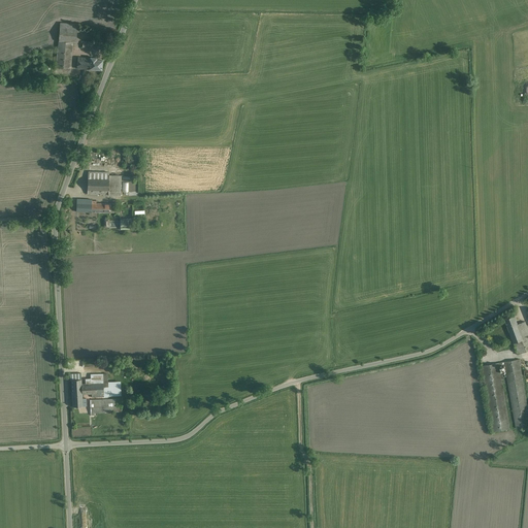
[(79,23),(60,21),(55,71),(72,72),(75,43),(77,43),(79,23)]
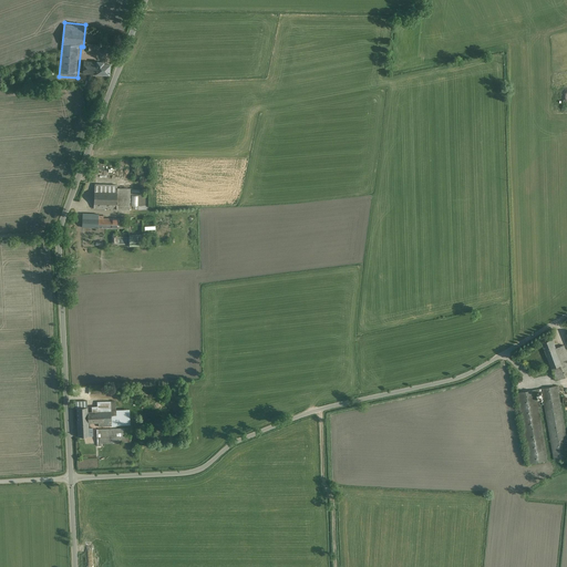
[(84,74),(110,75),(110,61),(84,60),(84,74)]
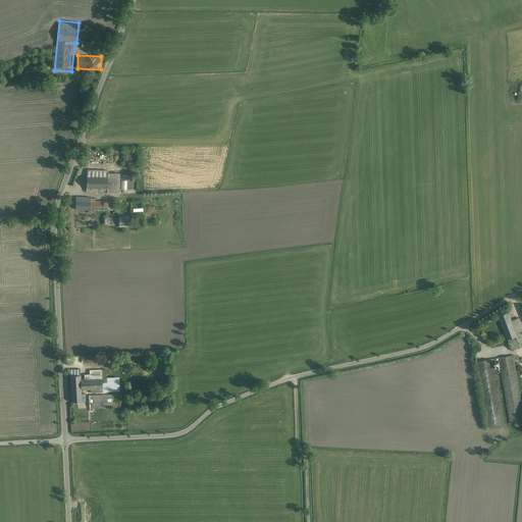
[(85,83),(86,75),(79,74),(77,82),(85,83)]
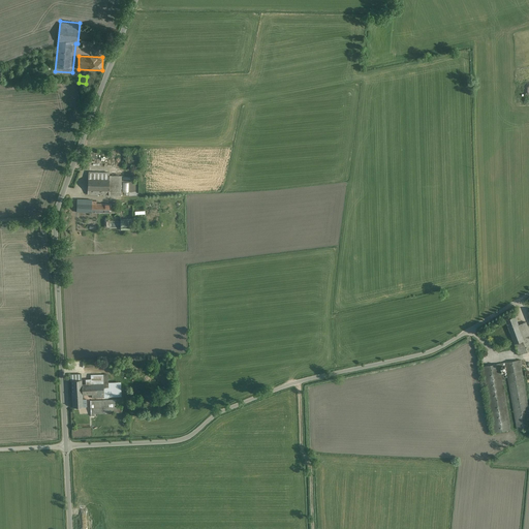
[(141,158),(141,157),(141,156),(139,156),(139,155),(139,154),(138,154),(138,153),(137,152),(136,152),(136,151),(135,151),(134,151),(133,151),(132,151),(131,151),(130,151),(130,152),(129,152),(128,152),(128,153),(127,153),(127,154),(127,155),(126,155),(126,156),(126,157),(126,158),(126,159),(126,160),(127,160),(127,161),(127,162),(128,162),(128,163),(129,163),(129,164),(130,164),(131,164),(132,164),(133,164),(134,164),(135,164),(136,164),(136,163),(137,163),(138,163),(138,162),(139,162),(139,161),(139,160),(139,159),(141,159),(141,158)]
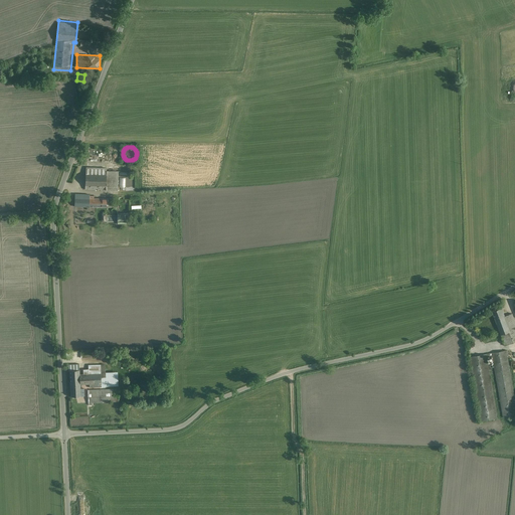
[(88,166),(86,187),(118,189),(119,171),(107,171),(107,167),(88,166)]
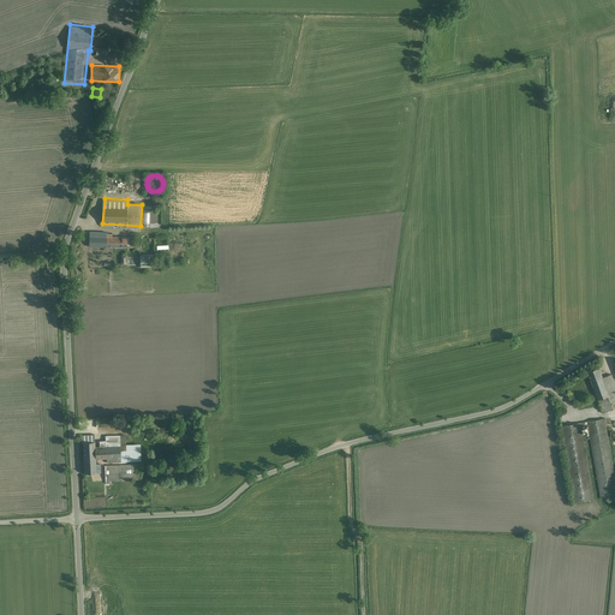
[(89,246),(124,246),(124,232),(90,232),(89,246)]
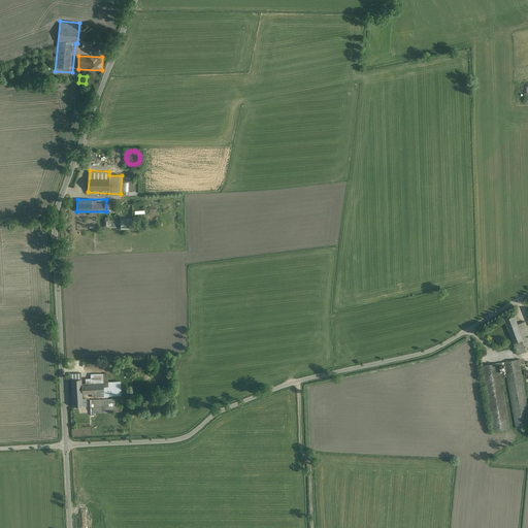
[(122,221),(122,230),(134,230),(134,221),(122,221)]
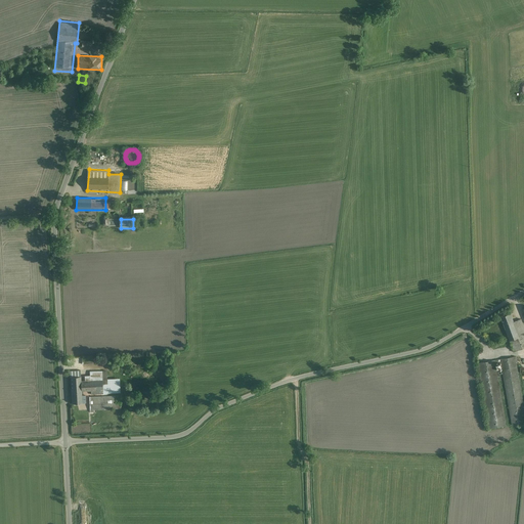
[(503,316),(514,351),(523,347),(523,324),(522,318),(515,321),(512,313),(503,316)]
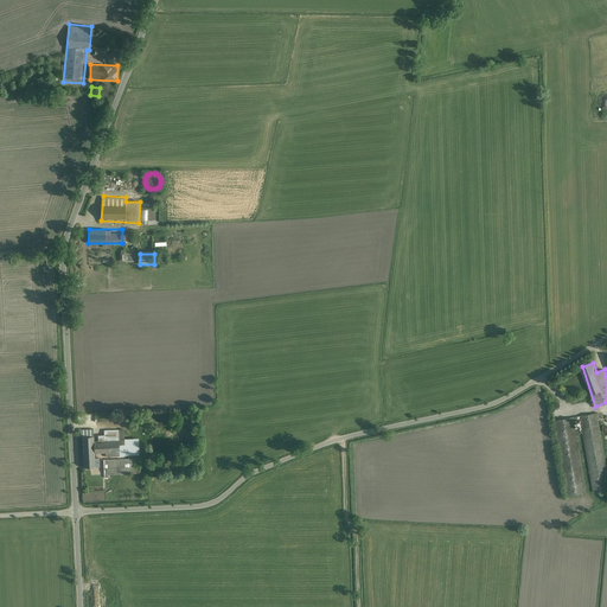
[(594,492),(606,490),(606,461),(600,415),(581,419),(594,492)]
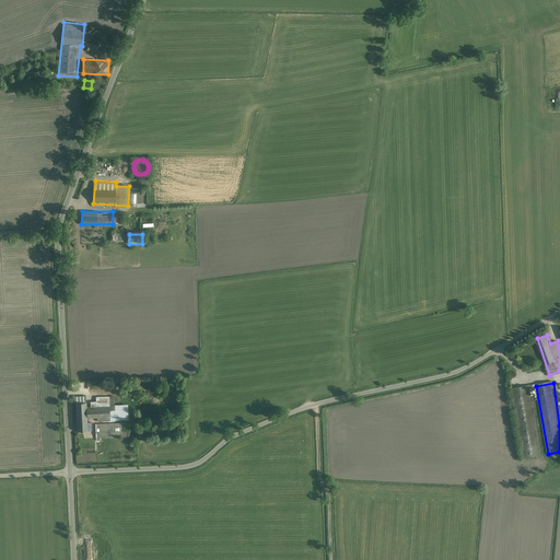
[(529,384),(512,387),(524,456),(541,453),(529,384)]
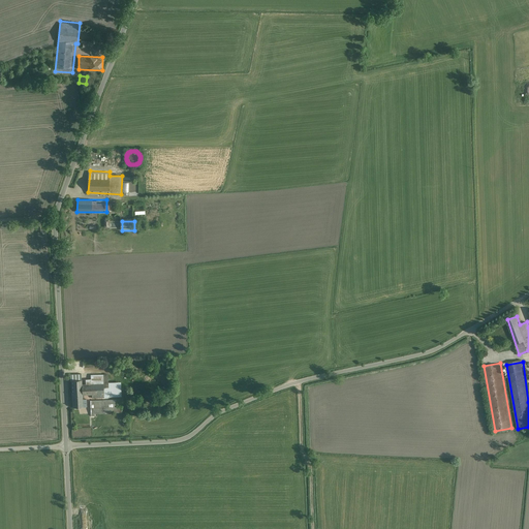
[(138,369),(119,370),(119,390),(132,390),(132,380),(138,379),(138,369)]
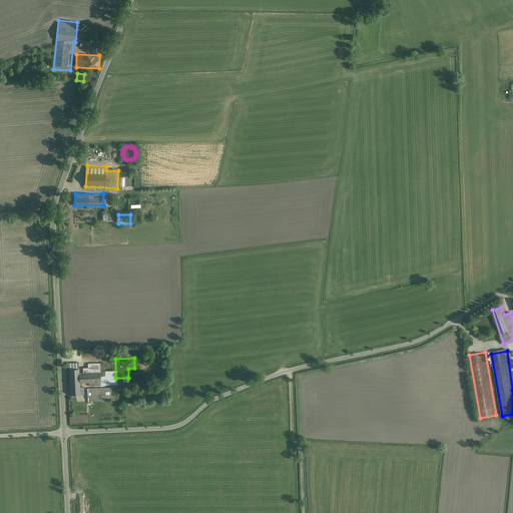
[(69,395),(80,395),(80,368),(69,368),(69,395)]
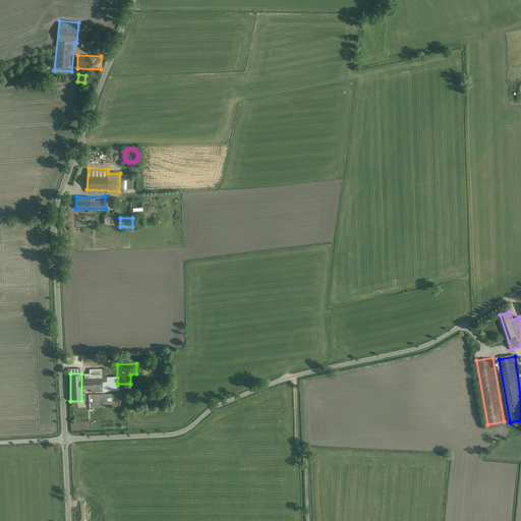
[(92,409),(120,408),(120,395),(92,396),(92,409)]
